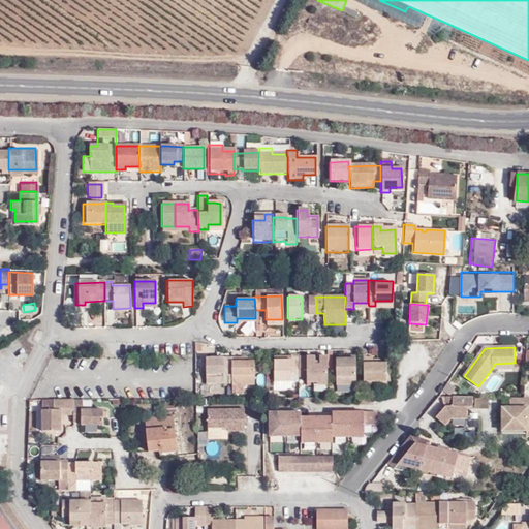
[(291,376),(299,376),(299,370),(299,356),(299,355),(290,355),(274,356),(274,382),(291,382),(291,376)]
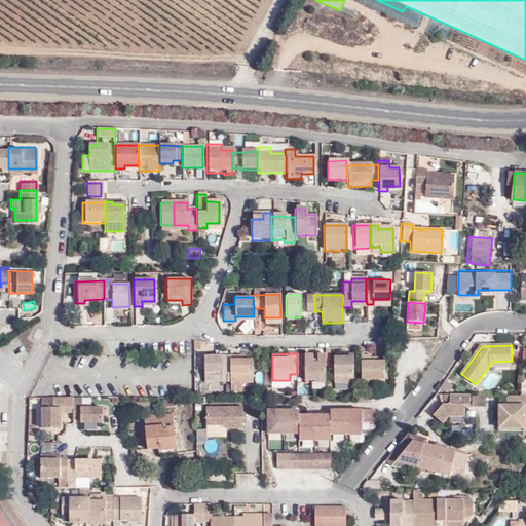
[(345,358),(333,358),(333,381),(354,381),(353,353),(345,353),(345,358)]
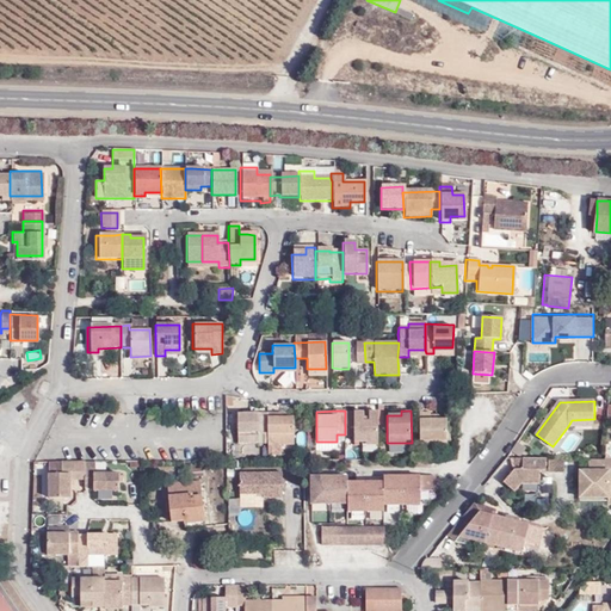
[(368,440),(368,444),(378,444),(377,412),(345,412),(345,427),(345,434),(345,437),(357,436),(357,440),(363,440),(368,440)]
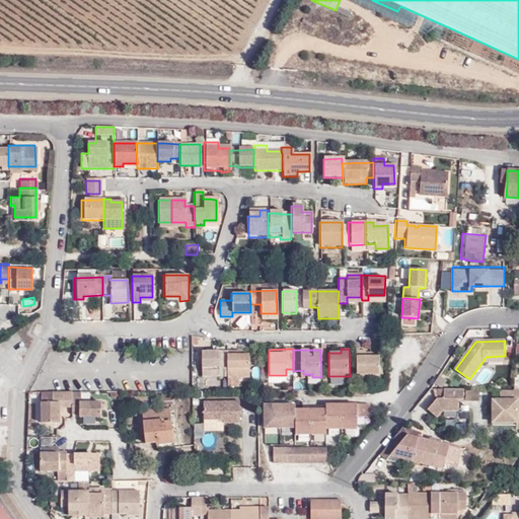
[(355,350),(356,375),(358,375),(378,374),(378,354),(359,355),(359,352),(359,350),(355,350)]
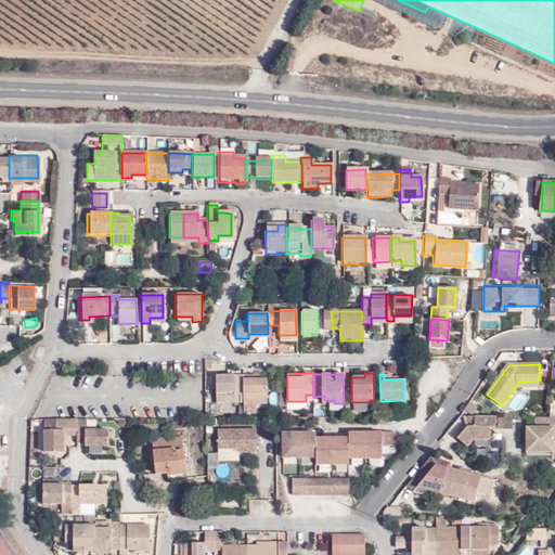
[(235,395),(243,394),(243,379),(243,376),(215,376),(215,396),(224,396),(224,401),(235,400),(235,395)]
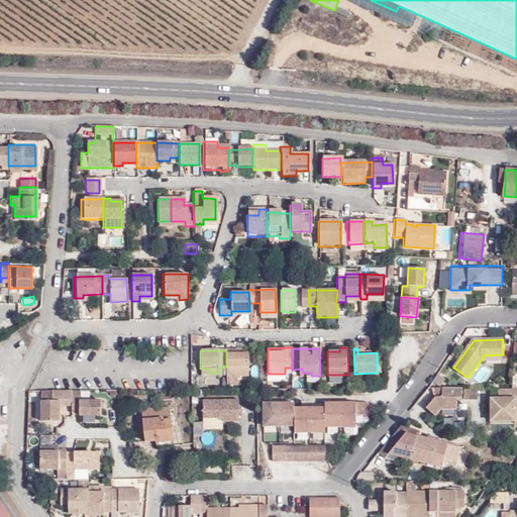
[(247,353),(226,353),(226,367),(226,385),(236,385),(236,376),(236,372),(245,372),(247,372),(247,364),(247,355),(247,353)]
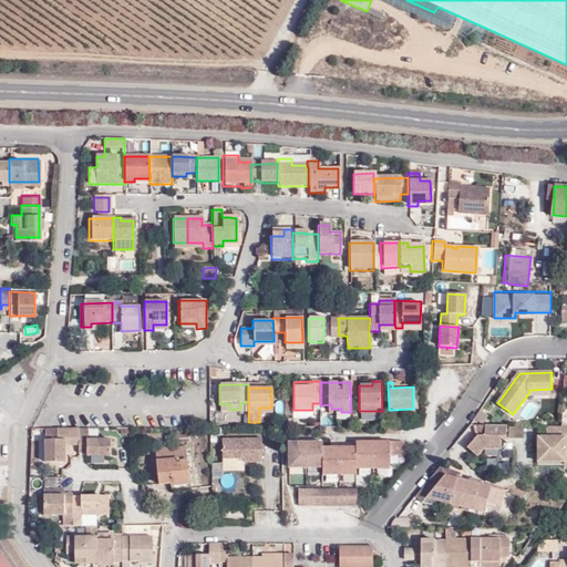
[(484,425),(490,416),(481,411),(475,420),(484,425)]
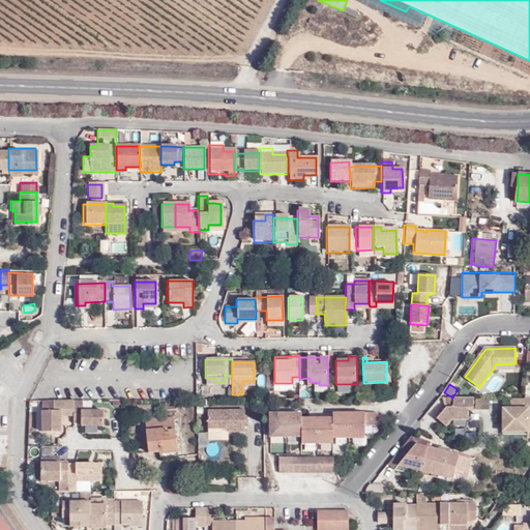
[(474,398),(454,398),(448,407),(439,418),(449,427),(453,418),(469,419),(469,408),(473,408),(474,398)]
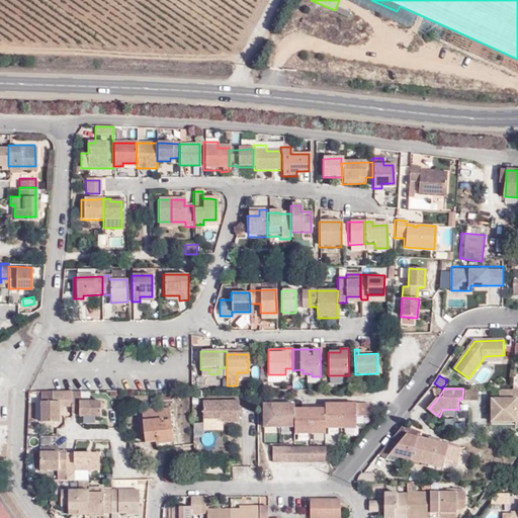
[(433,389),(433,398),(438,398),(444,389),(442,389),(433,389)]
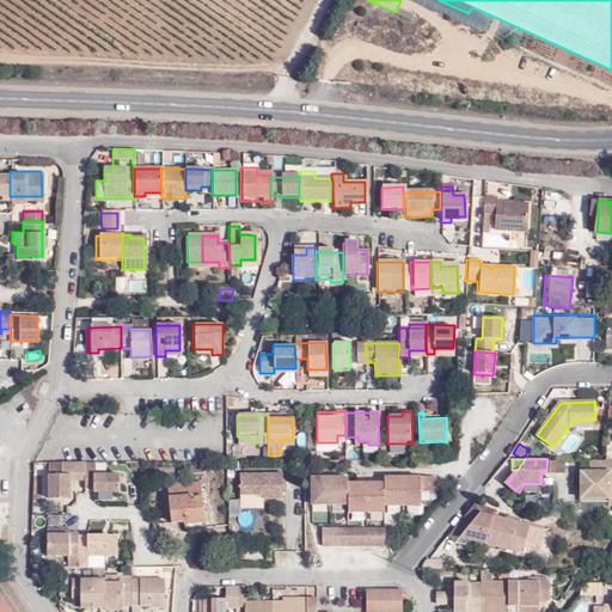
[(611,459),(604,459),(592,459),(587,460),(587,472),(579,472),(579,497),(607,497),(607,502),(607,505),(611,505),(611,459)]
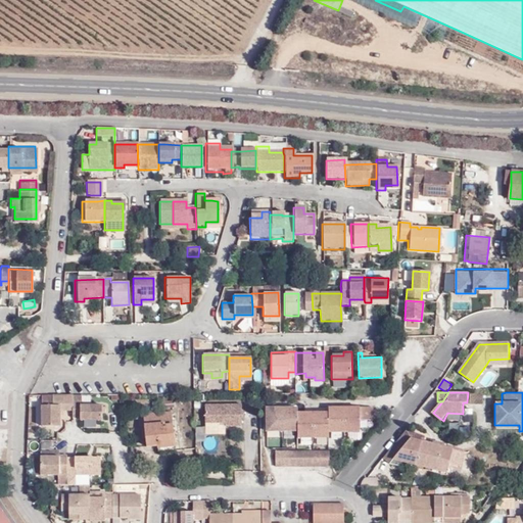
[(482,405),(482,393),(469,393),(469,403),(482,405)]
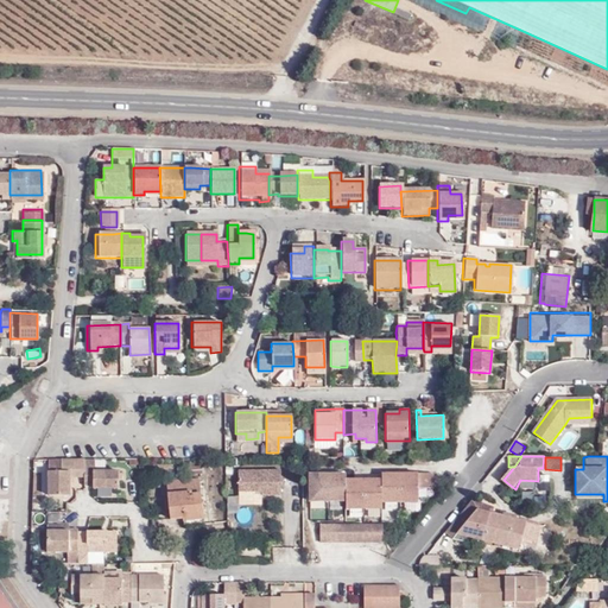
[(86,477),(84,461),(65,461),(65,464),(63,464),(63,473),(49,473),(49,496),(71,496),(71,477),(86,477)]
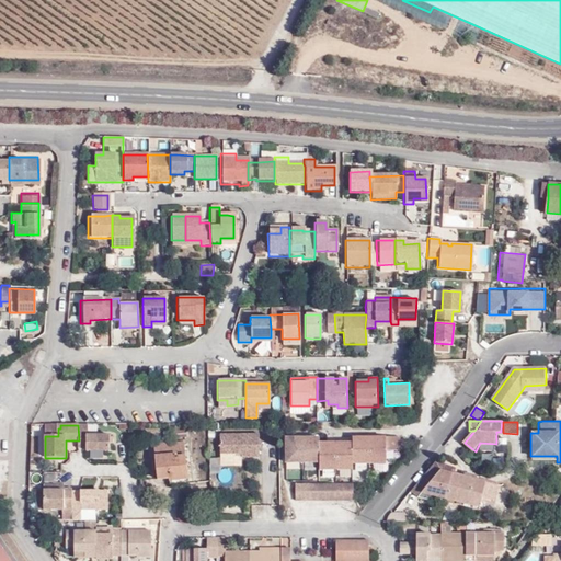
[(88,436),(87,425),(78,425),(79,441),(79,448),(87,448),(87,451),(110,451),(110,443),(110,437),(88,436)]
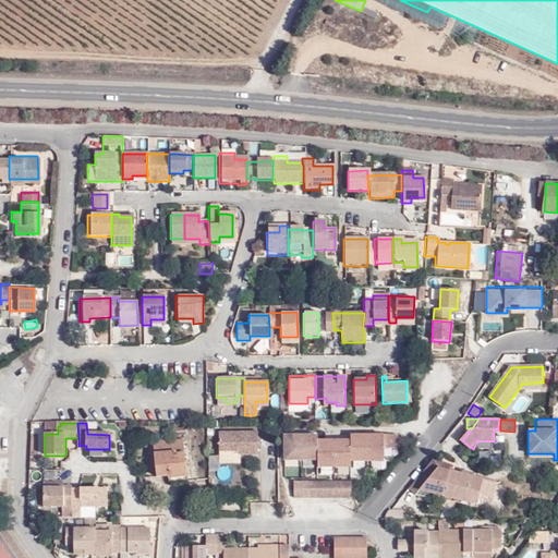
[(256,455),(256,432),(218,433),(218,450),(240,449),(240,455),(256,455)]
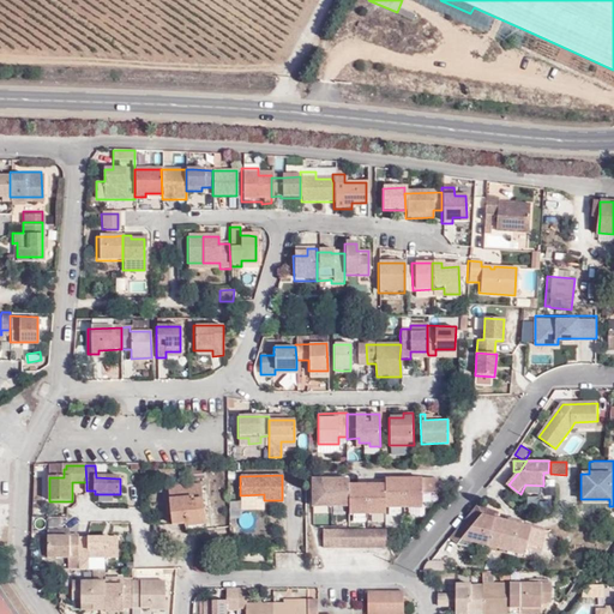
[(313,476),(313,504),(330,504),(330,476),(313,476)]
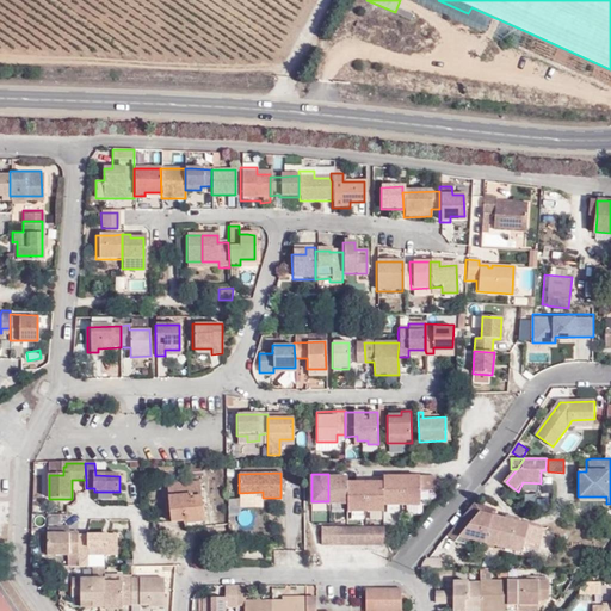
[(328,474),(328,501),(346,501),(346,482),(346,474),(328,474)]
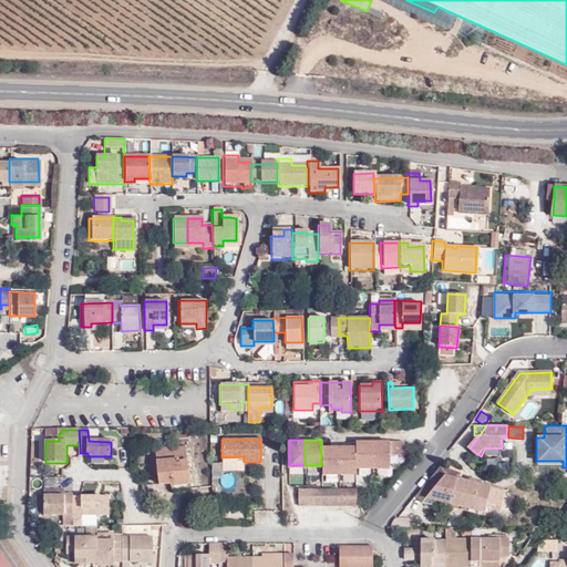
[(356,468),(373,468),(372,442),(356,442),(356,447),(356,468)]
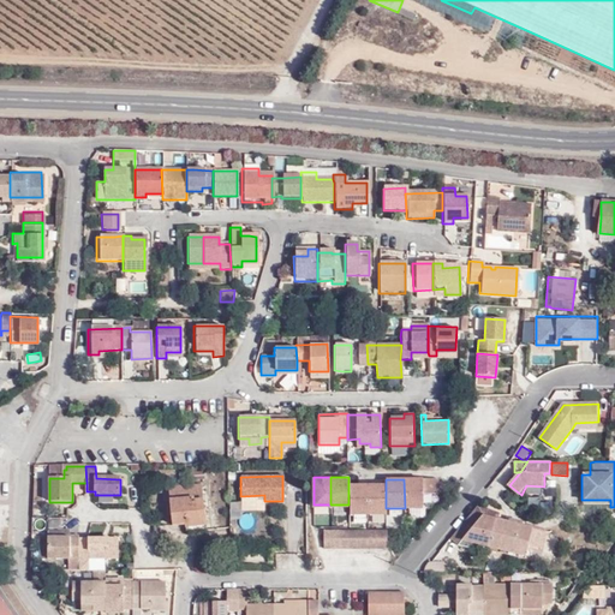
[(439,494),(439,479),(404,479),(405,508),(423,508),(423,494),(439,494)]
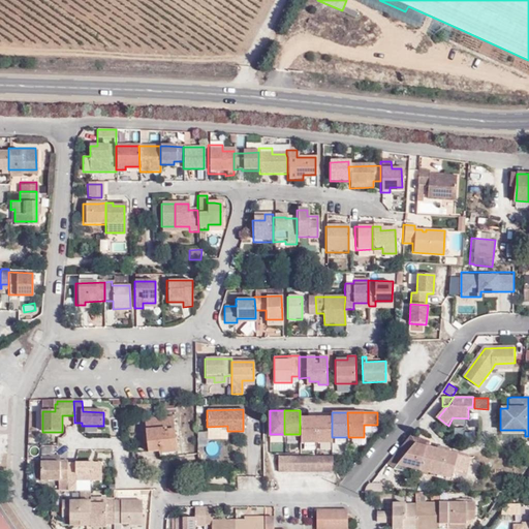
[(160,450),(160,453),(176,452),(172,416),(146,419),(147,435),(148,441),(148,450),(160,450)]
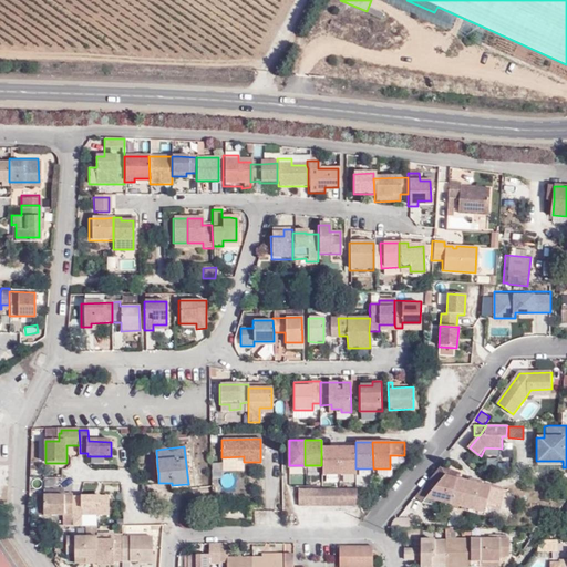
[(321,465),(321,474),(339,474),(339,447),(321,447),(321,465)]
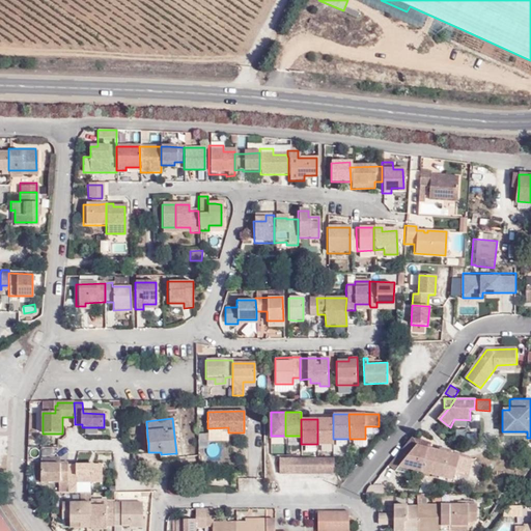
[(333,439),(333,419),(317,419),(317,444),(333,444),(333,439)]
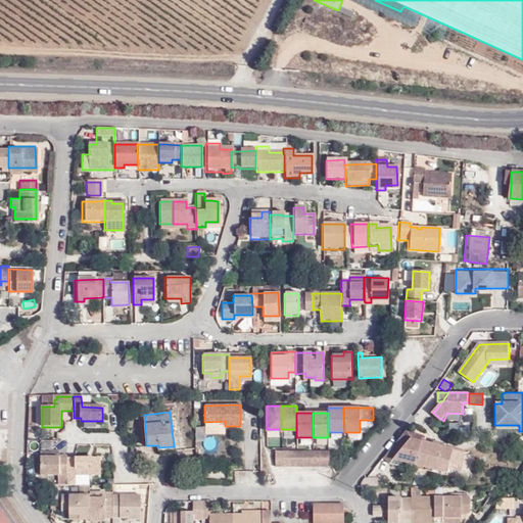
[(453,447),(409,437),(406,430),(401,435),(390,447),(383,457),(391,464),(394,459),(410,463),(416,465),(425,467),(426,463),(447,469),(453,447)]
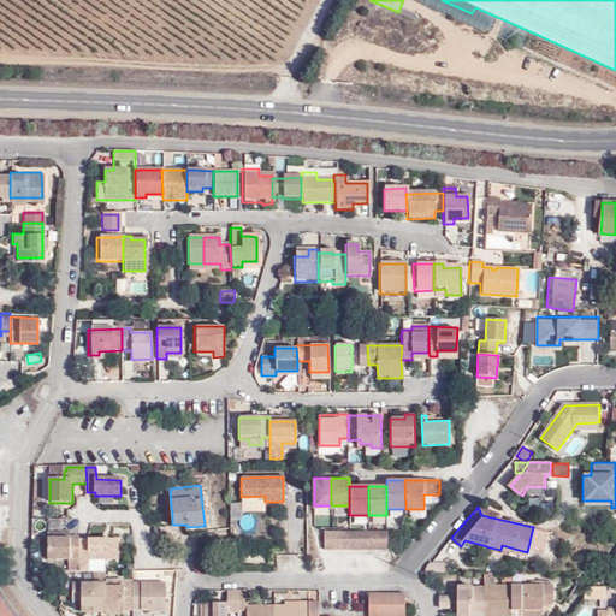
[(335,550),(335,531),(325,531),(325,550),(335,550)]
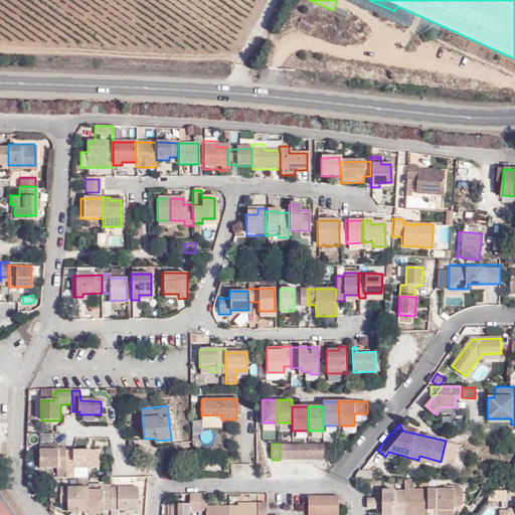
[(289,460),(289,444),(280,444),(280,460),(289,460)]
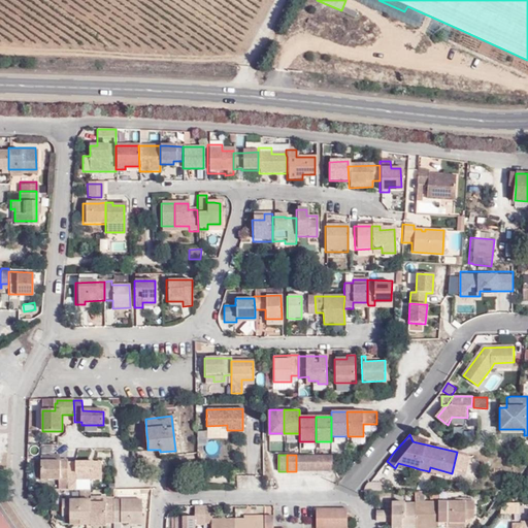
[(305,471),(305,455),(296,455),(296,471),(305,471)]
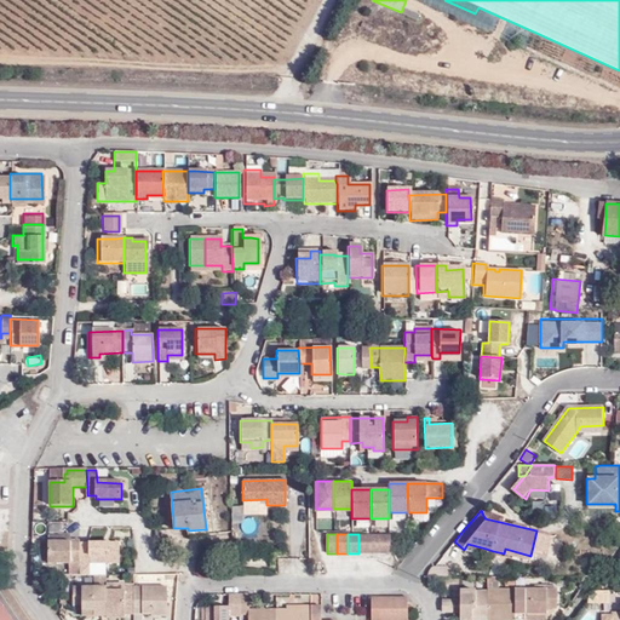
[(369,554),(368,534),(359,534),(359,554),(369,554)]
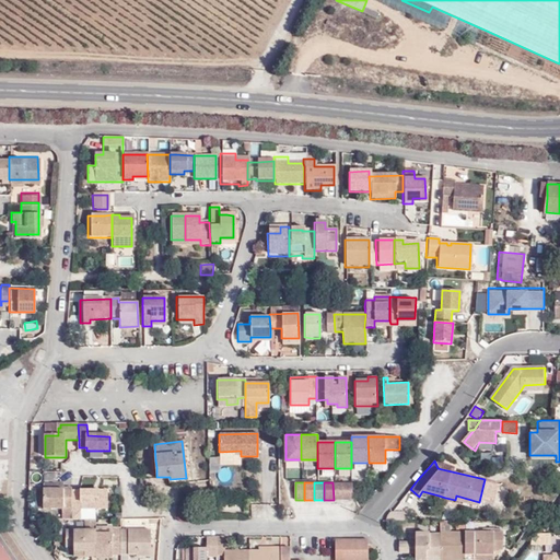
[(343,500),(343,482),(333,482),(334,500),(343,500)]
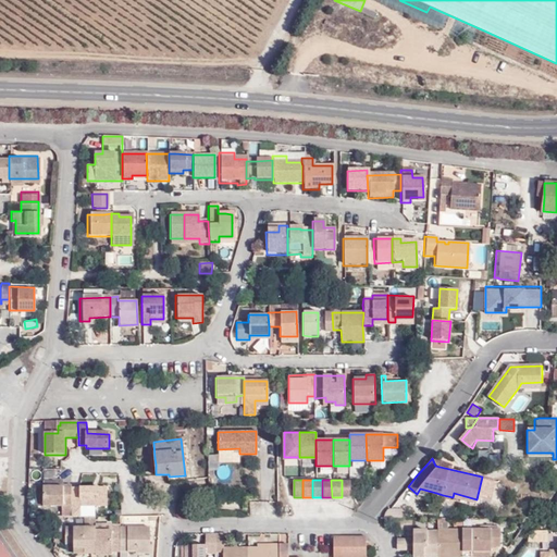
[(350,497),(350,480),(342,480),(342,497),(350,497)]
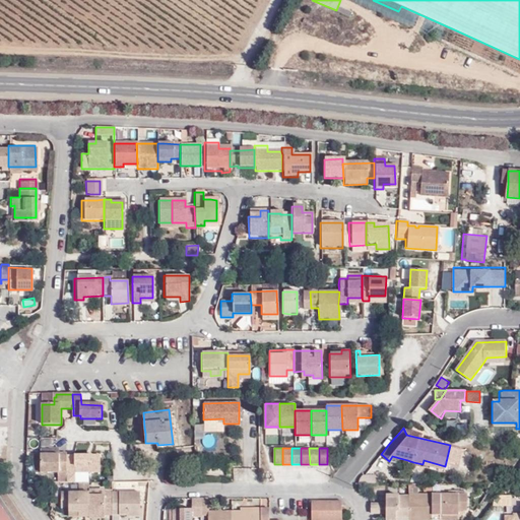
[(67,471),(67,455),(67,451),(59,451),(59,454),(56,454),(51,454),(42,454),(42,455),(42,471),(67,471)]
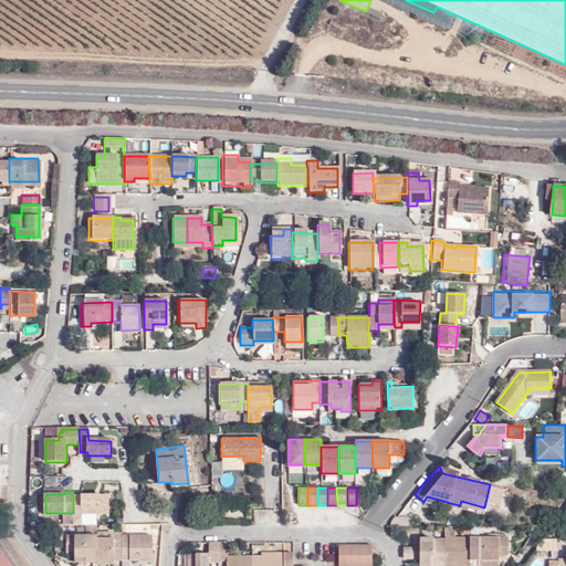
[(109,514),(109,495),(73,495),(73,513),(73,525),(82,525),(82,514),(109,514)]
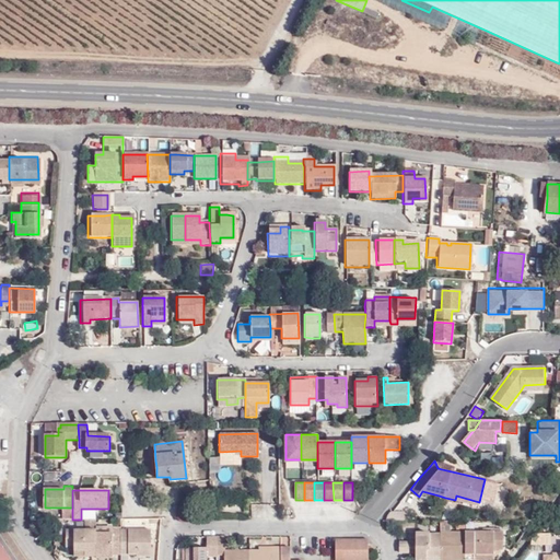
[(419,497),(438,501),(439,496),(422,491),(419,497)]
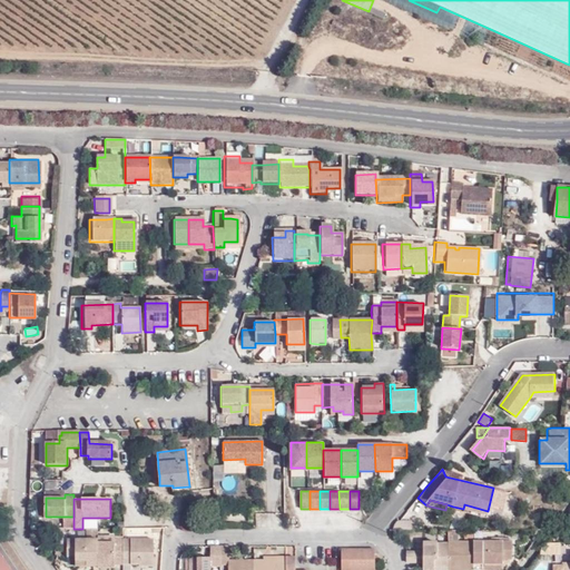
[(463,509),(487,514),(488,511),(464,504),(463,509)]
